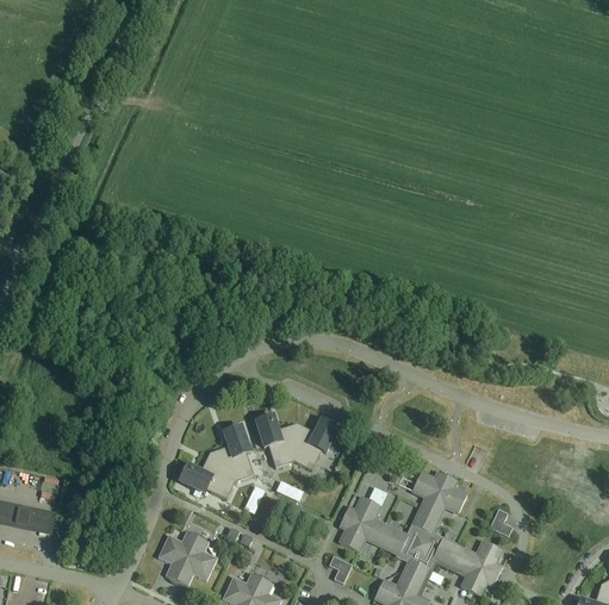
[(274,468),(293,461),(297,423),(278,430),(273,416),(255,422),(263,447),(267,446),(274,468)]
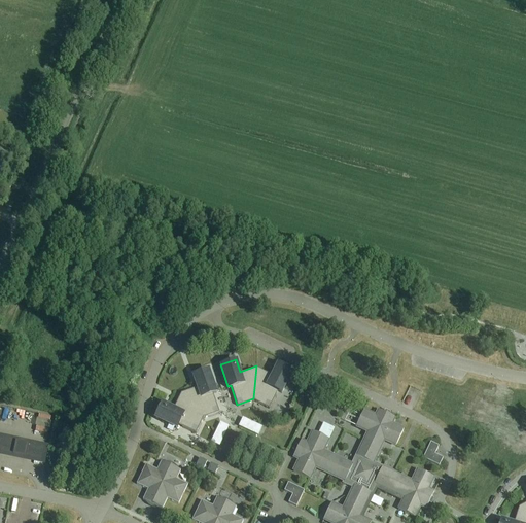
[(256,365),(253,398),(269,407),(277,389),(281,391),(291,371),(277,362),(271,374),(256,365)]
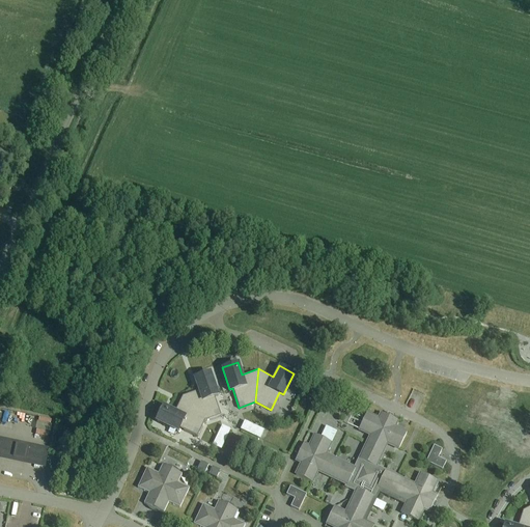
[(198,389),(182,394),(204,419),(220,414),(214,395),(217,393),(210,371),(194,377),(198,389)]
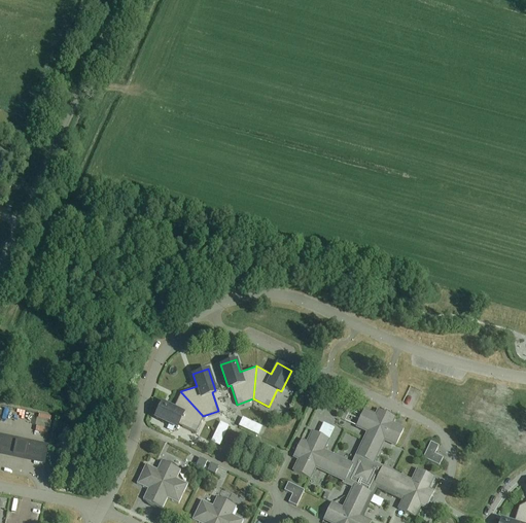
[(203,416),(180,391),(173,407),(162,402),(154,416),(176,426),(177,423),(196,431),(203,416)]
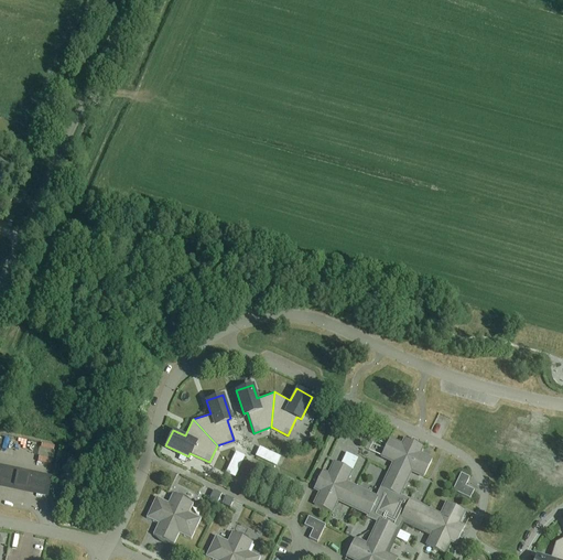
[(390,523),(394,513),(432,530),(425,544),(443,551),(448,539),(455,541),(464,525),(457,521),(463,508),(446,501),(440,513),(398,493),(410,469),(423,474),(431,458),(419,451),(421,444),(404,437),(401,443),(388,437),(380,454),(392,460),(380,486),(387,488),(382,498),(345,481),(350,467),(334,460),(327,472),(321,470),(313,486),(320,490),(313,503),(331,510),(336,498),(368,513),(367,516),(375,519),(376,516),(378,517),(366,542),(354,536),(345,553),(358,559),(357,559),(394,559),(397,557),(383,551),(396,525),(390,523)]
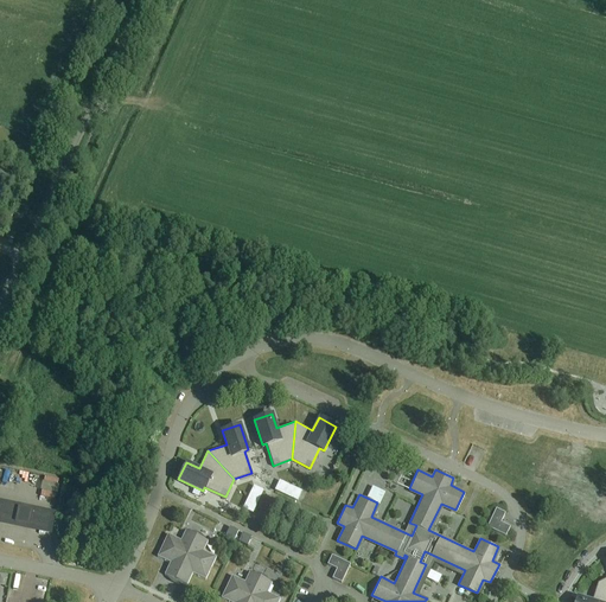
[(286,493),(289,485),(279,479),(275,488),(286,493)]
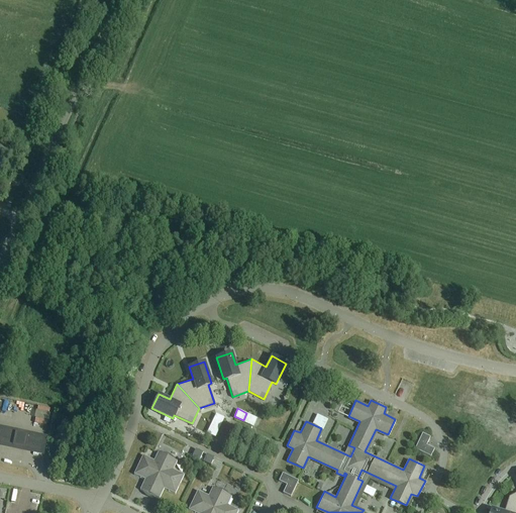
[(211,422),(218,425),(223,416),(216,413),(211,422)]
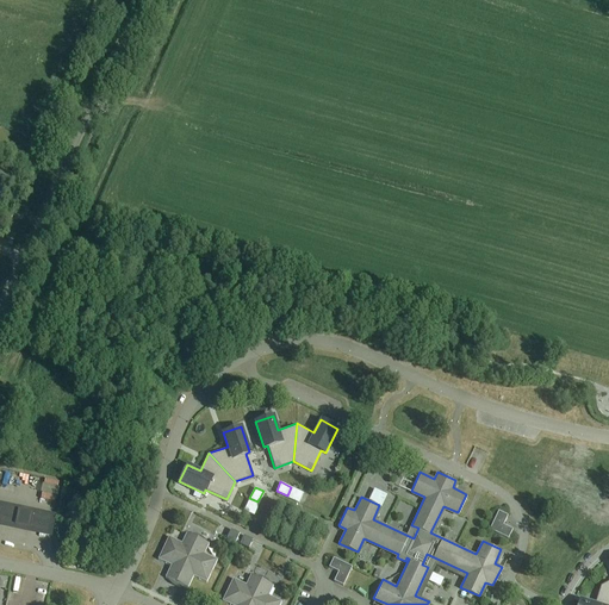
[(302,492),(291,487),(287,496),(298,500),(302,492)]
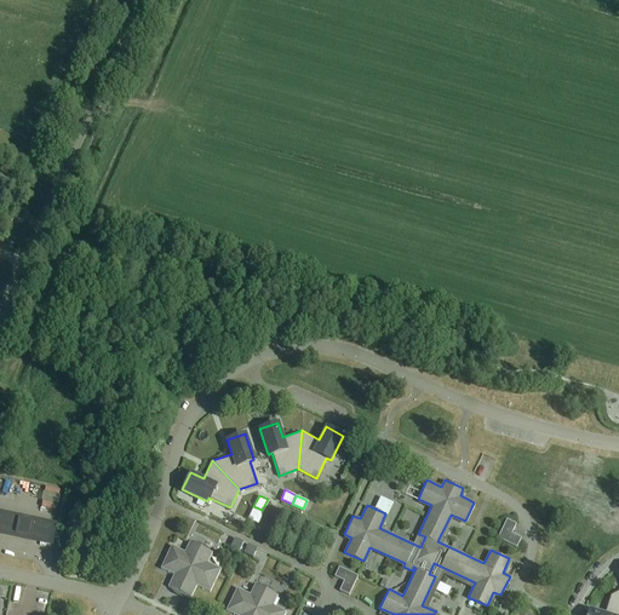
[(257,521),(262,510),(253,506),(248,517),(257,521)]
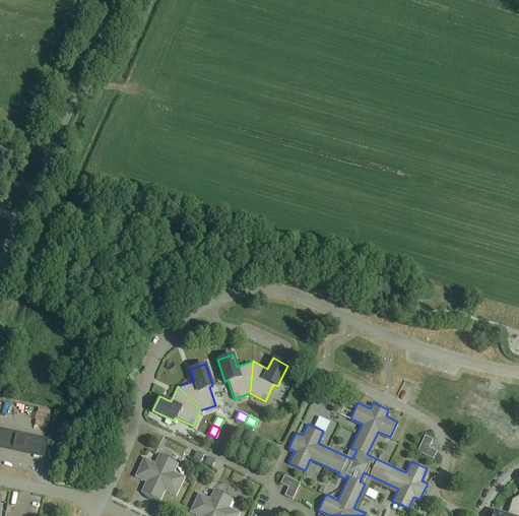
[(0,443),(41,452),(43,440),(0,430),(0,443)]
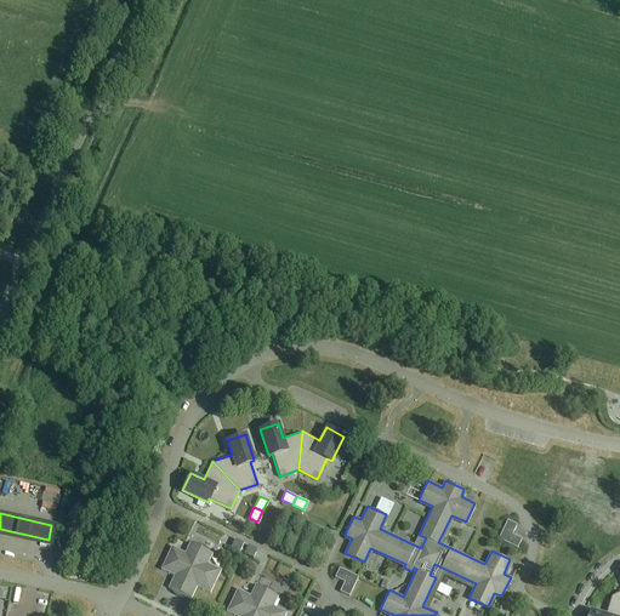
[(517,546),(521,536),(512,532),(516,523),(506,518),(498,537),(517,546)]
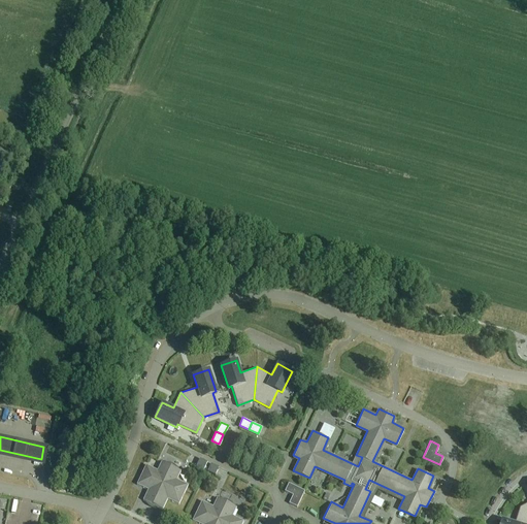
[(203,467),(206,460),(199,456),(196,463),(203,467)]
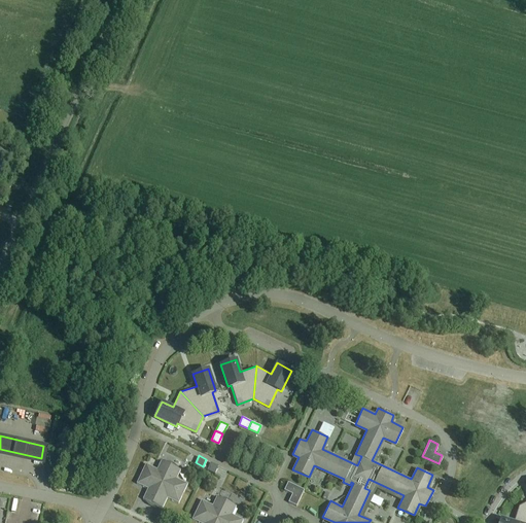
[(152,502),(170,464),(161,459),(156,467),(145,462),(136,482),(147,487),(142,497),(152,502)]
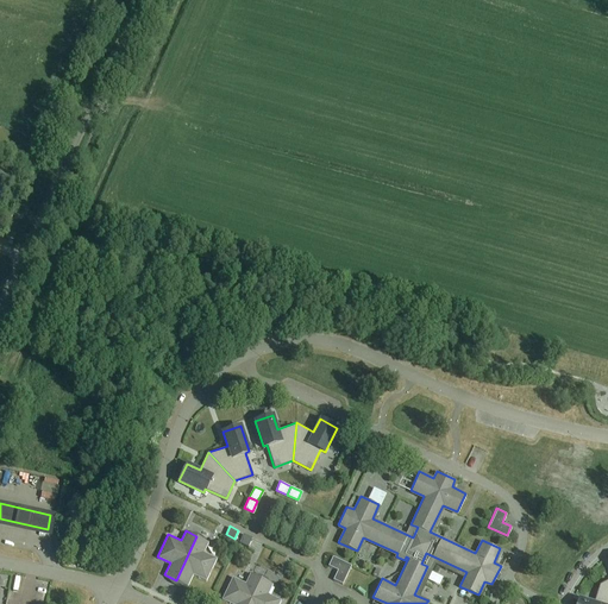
[(246,545),(251,536),(243,532),(238,541),(246,545)]
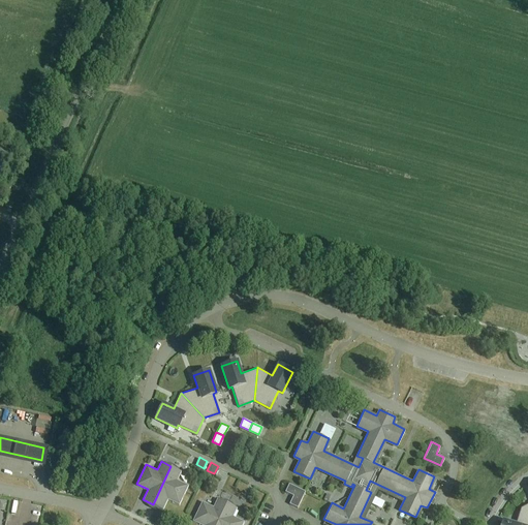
[(181,470),(171,466),(153,504),(162,508),(167,498),(179,503),(188,484),(177,479),(181,470)]
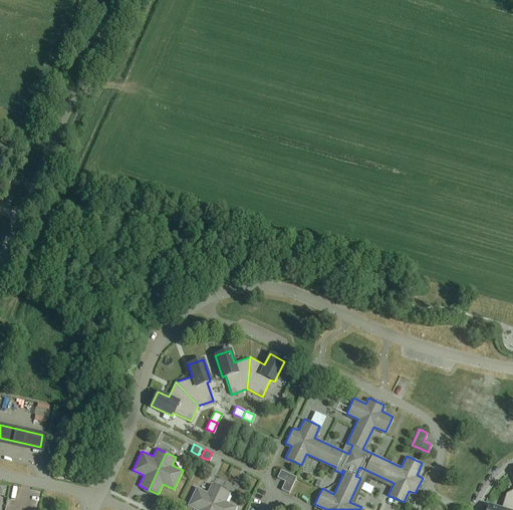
[(280,468),(276,476),(284,480),(280,487),(288,491),(295,475),(280,468)]
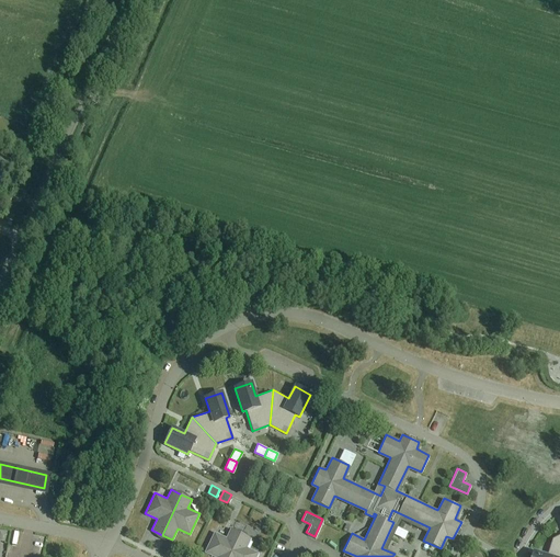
[(228,556),(240,533),(230,527),(226,536),(214,531),(204,552),(215,556),(228,556)]
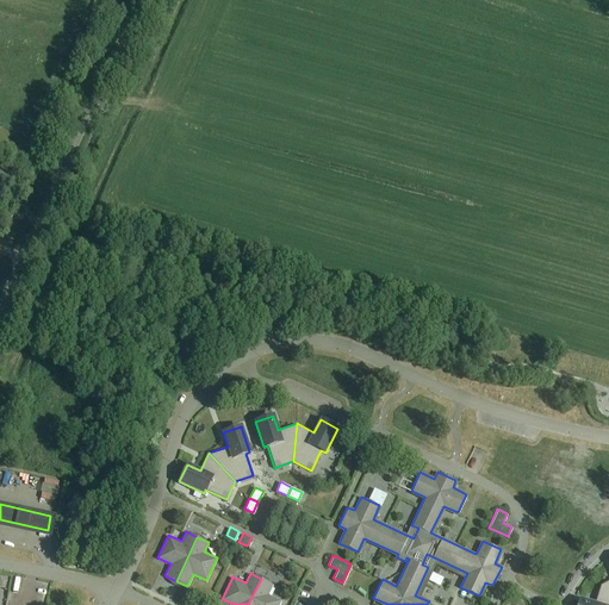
[(273,584),(261,579),(248,604),(278,604),(281,599),(268,593),(273,584)]
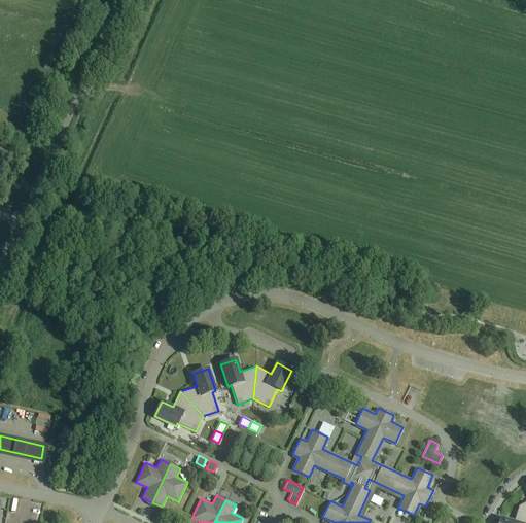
[(525,522),(525,511),(518,504),(513,521),(500,517),(498,522),(525,522)]
